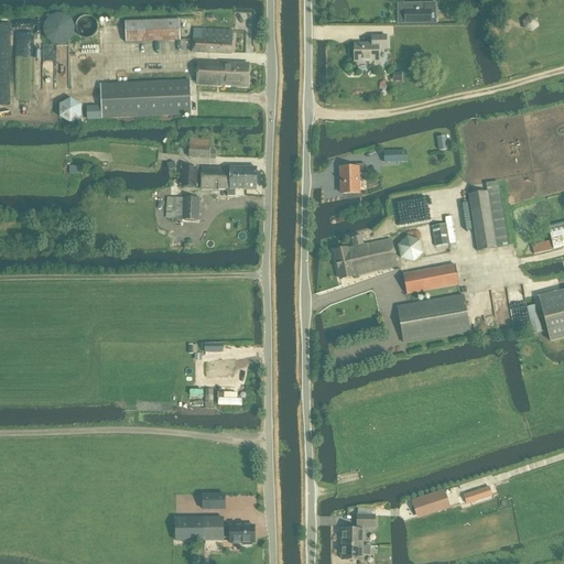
[(405,24),(429,24),(437,24),(436,3),(422,3),(423,11),(405,11),(405,24)]
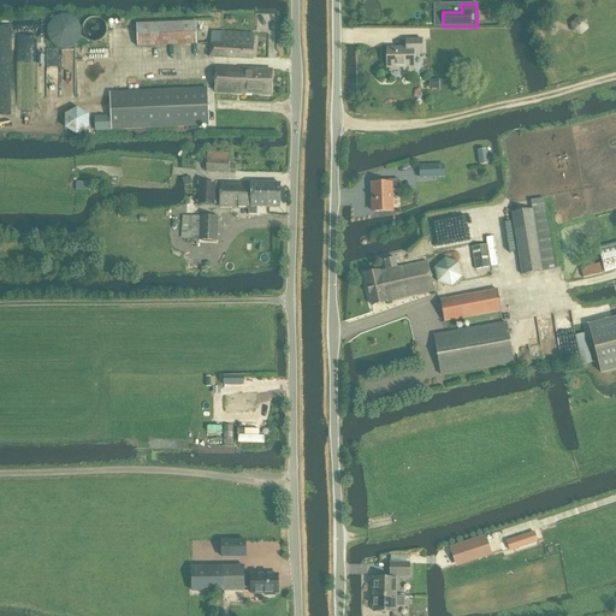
[(108,30),(108,27),(108,24),(106,22),(105,19),(102,17),(100,16),(96,15),(94,15),(90,16),(88,17),(86,18),(83,21),(82,23),(81,27),(81,29),(81,33),(82,35),(83,37),(86,40),(88,41),(92,42),(94,42),(98,42),(100,42),(102,40),(105,39),(107,36),(108,33),(108,30)]
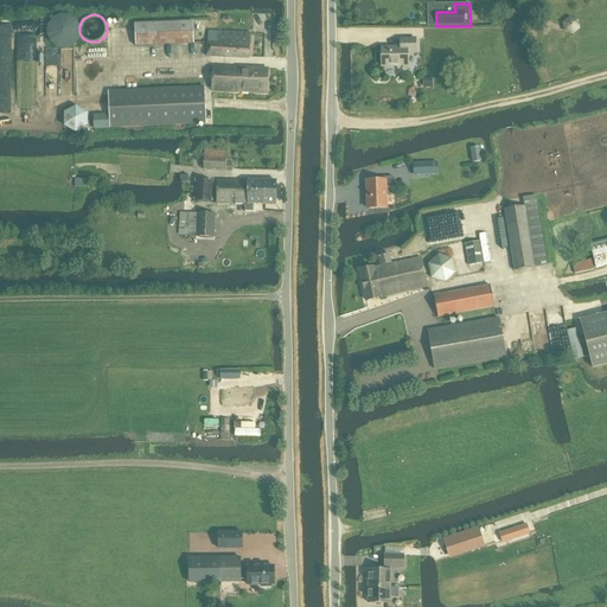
[(76,34),(76,31),(76,29),(75,25),(74,23),(71,20),(69,18),(66,17),(64,16),(61,16),(58,16),(55,17),(52,18),(50,20),(48,23),(46,25),(45,27),(45,31),(45,33),(46,37),(48,39),(50,42),(52,44),(55,45),(57,46),(61,46),(63,46),(66,45),(69,44),(71,42),(74,40),(75,37),(76,34)]
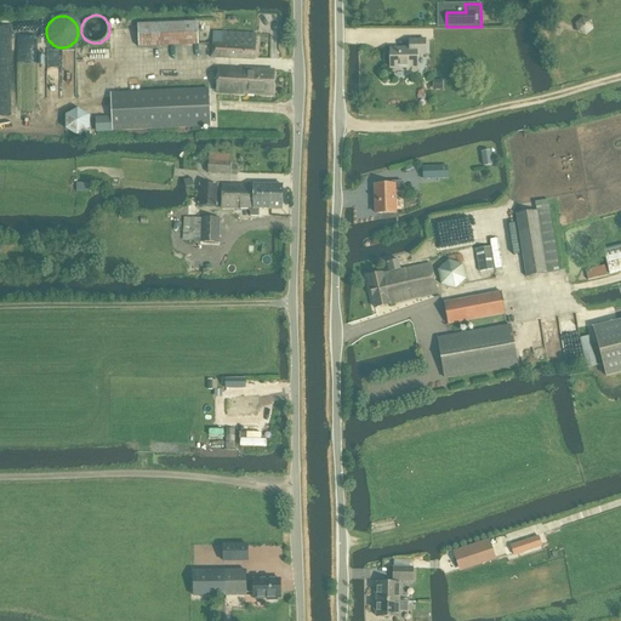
[(140,49),(199,46),(198,23),(138,26),(140,49)]
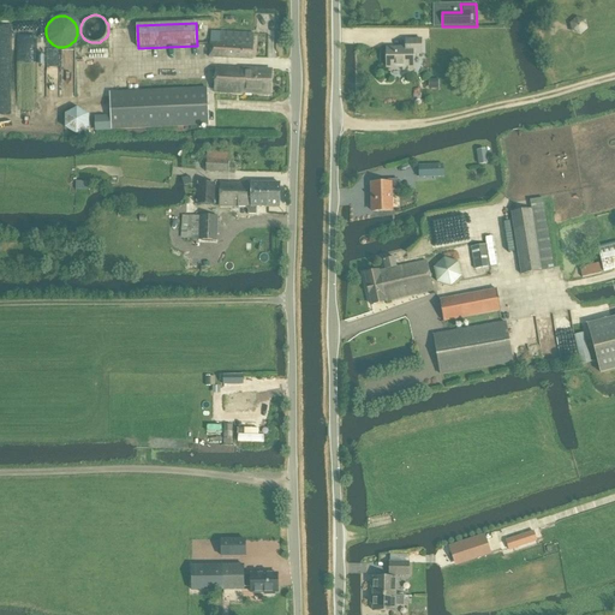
[(210,42),(209,57),(209,58),(254,59),(255,33),(220,30),(220,43),(210,42)]
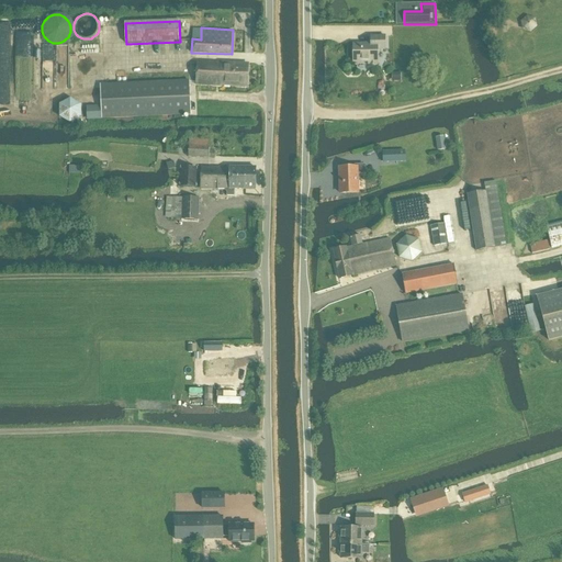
[(378,49),(385,49),(385,36),(371,36),(371,44),(353,44),(353,60),(368,60),(369,65),(378,65),(378,49)]
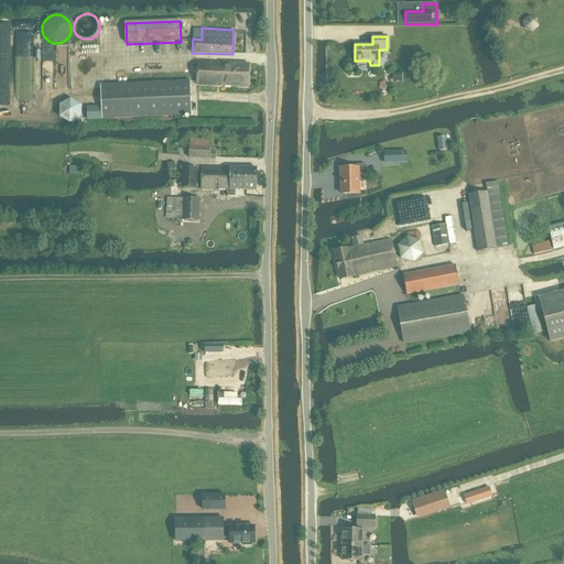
[(247,87),(248,64),(197,62),(196,85),(247,87)]
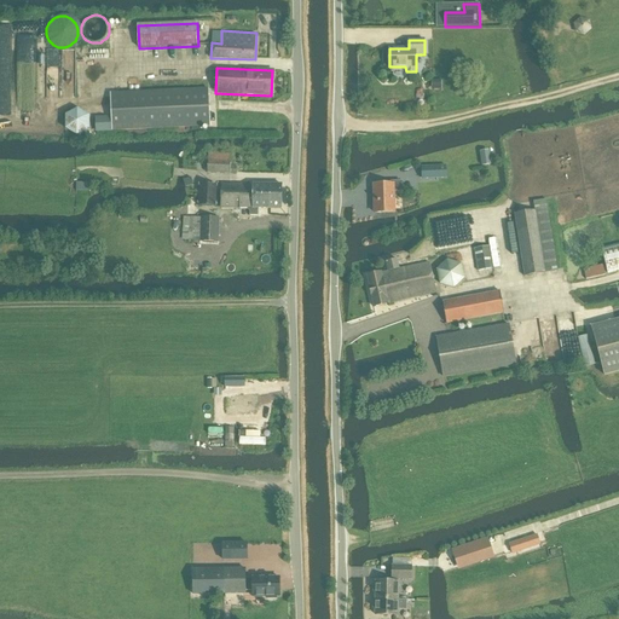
[(113,116),(96,117),(96,132),(114,131),(210,126),(208,88),(111,93),(113,116)]
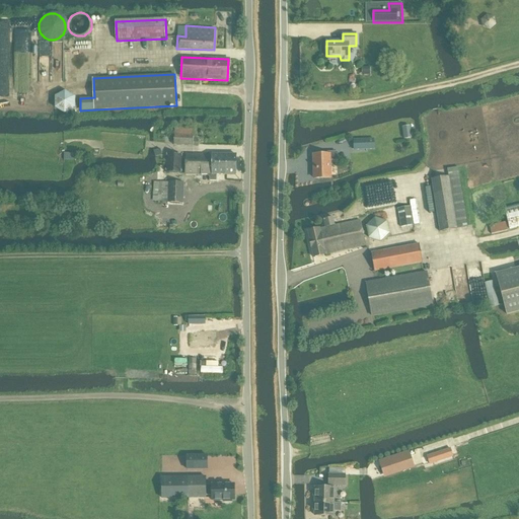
[(75,109),(75,97),(65,91),(55,96),(55,108),(65,115),(75,109)]
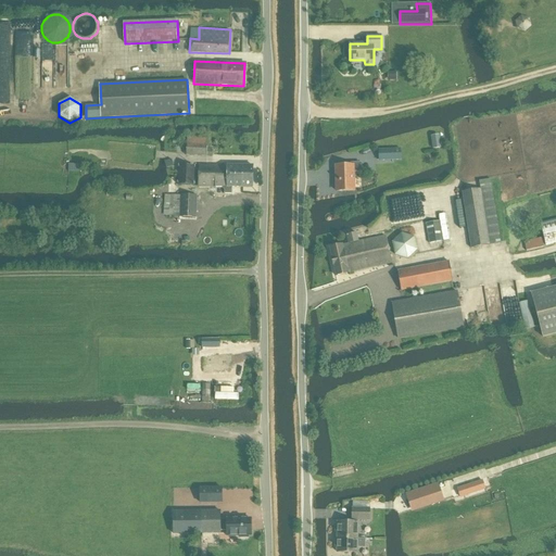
[(207,148),(207,139),(188,138),(187,155),(206,156),(213,156),(213,148),(207,148)]
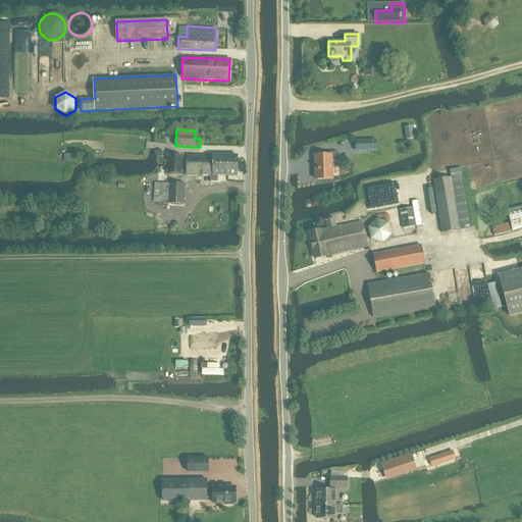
[(356,152),(376,151),(376,140),(355,141),(356,152)]
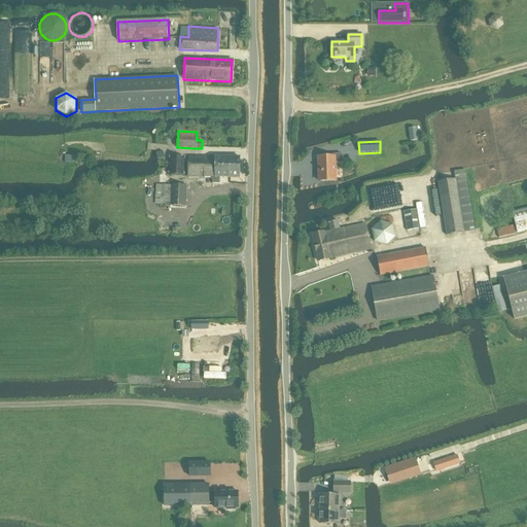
[(335,163),(342,163),(342,155),(332,155),(332,157),(318,157),(319,181),(336,181),(335,163)]
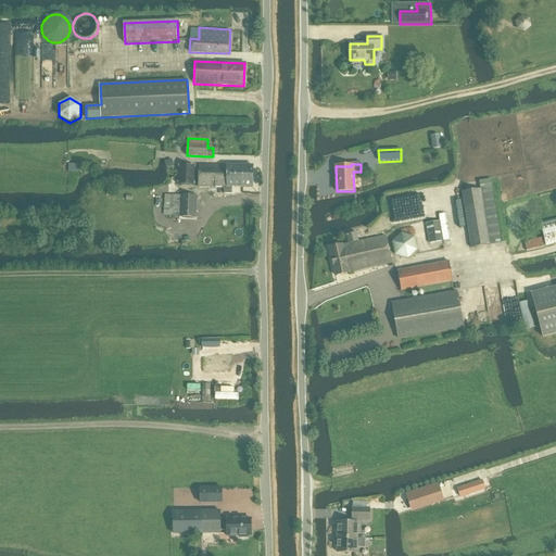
[(199,176),(199,179),(202,179),(202,176),(242,177),(242,188),(252,188),(253,177),(253,166),(228,165),(228,166),(212,165),(200,165),(199,176)]
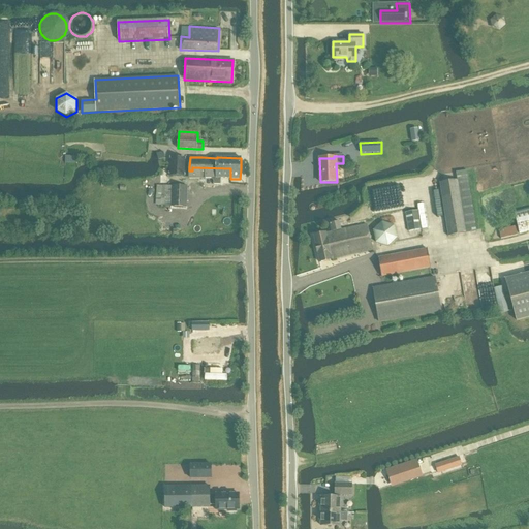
[(189,170),(189,178),(214,178),(214,181),(214,185),(220,185),(220,179),(230,179),(230,168),(192,167),(192,170),(189,170)]
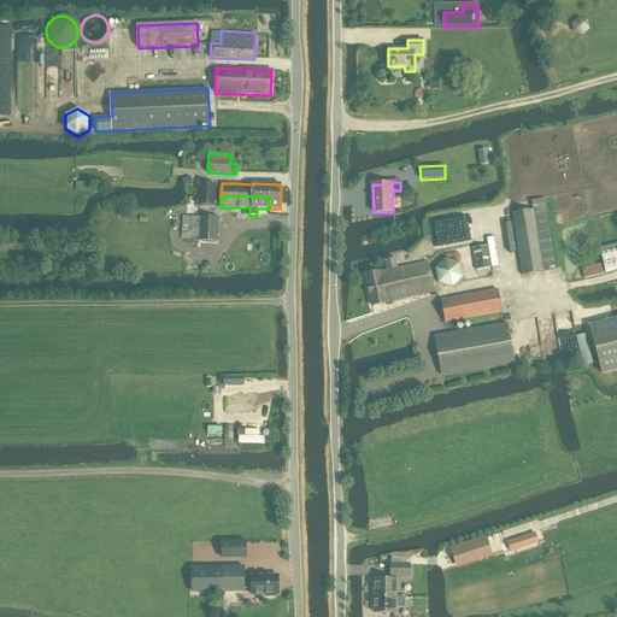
[(523,276),(542,272),(556,271),(544,200),(532,201),(533,210),(512,213),(523,276)]
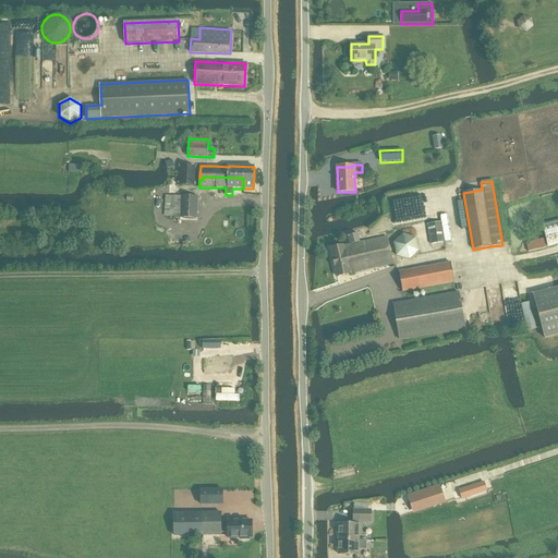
[(165,217),(181,218),(197,218),(198,196),(181,196),(165,196),(165,217)]
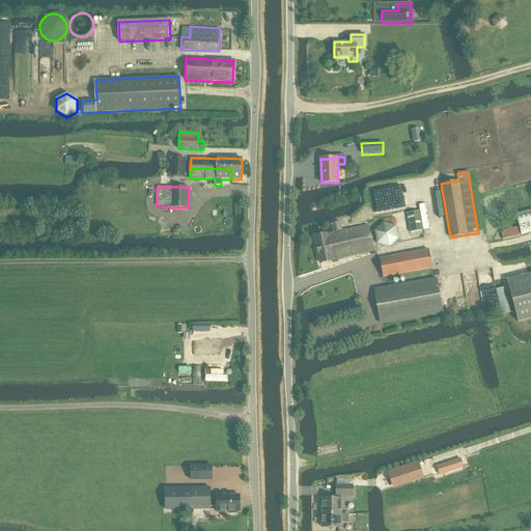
[(530,210),(515,214),(521,231),(521,235),(530,232),(530,210)]
